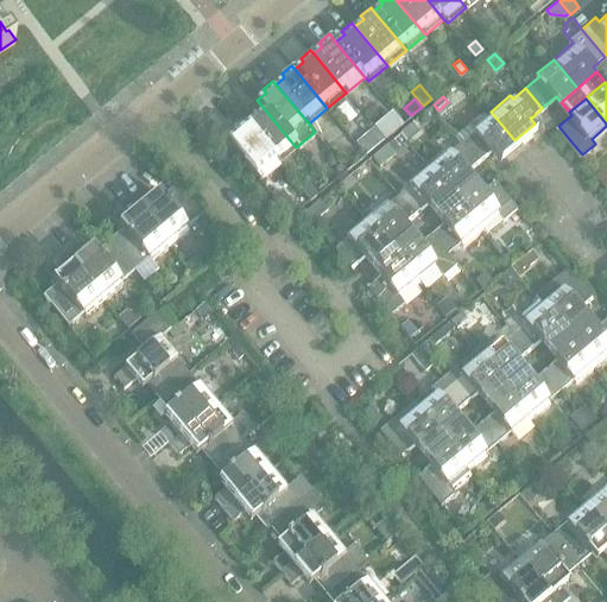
[(296,147),(260,105),(251,113),(253,116),(245,124),(277,163),(296,147)]
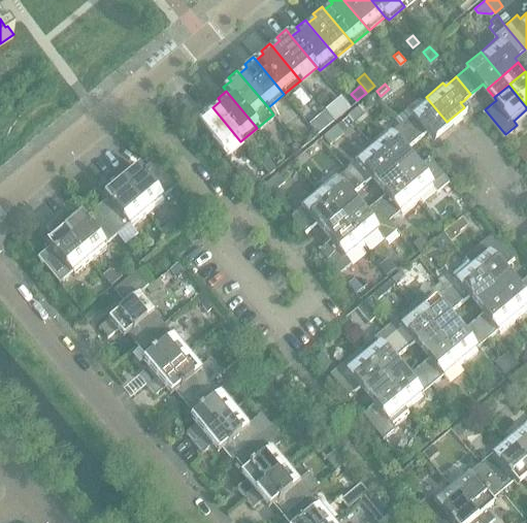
[(408,104),(395,116),(401,123),(416,140),(426,131),(429,129),(433,133),(447,122),(426,97),(412,108),(408,104)]
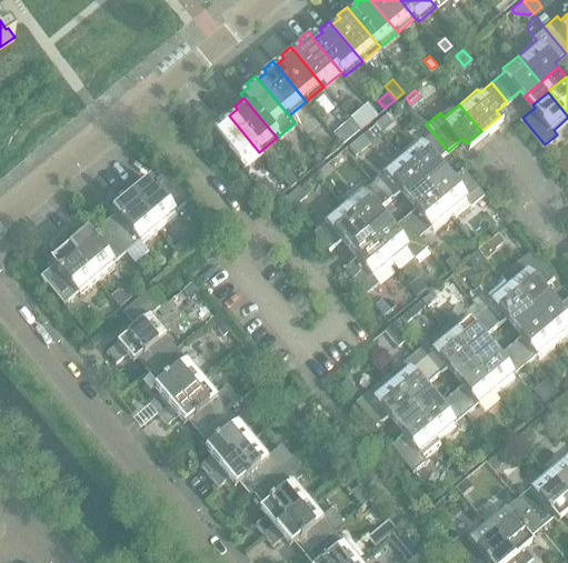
[(382,127),(394,118),(388,111),(378,120),(382,127)]
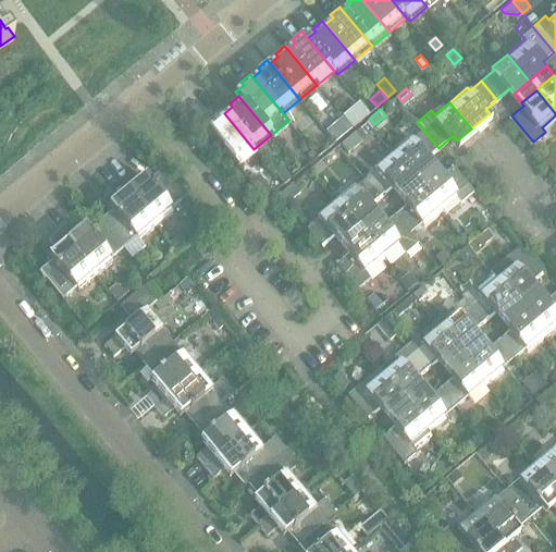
[(254,149),(224,113),(221,110),(212,118),(214,121),(207,127),(237,163),(254,149)]
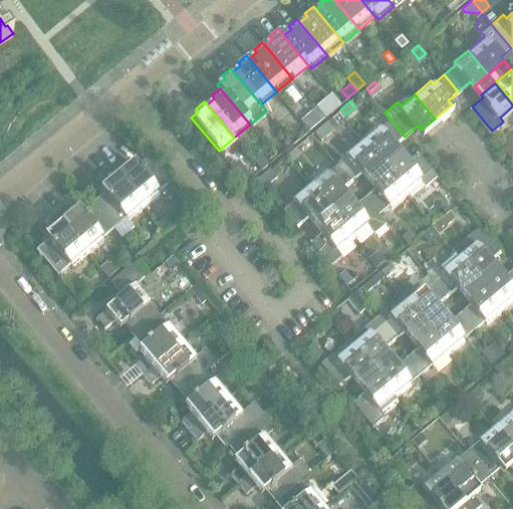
[(323,138),(335,128),(328,119),(315,130),(323,138)]
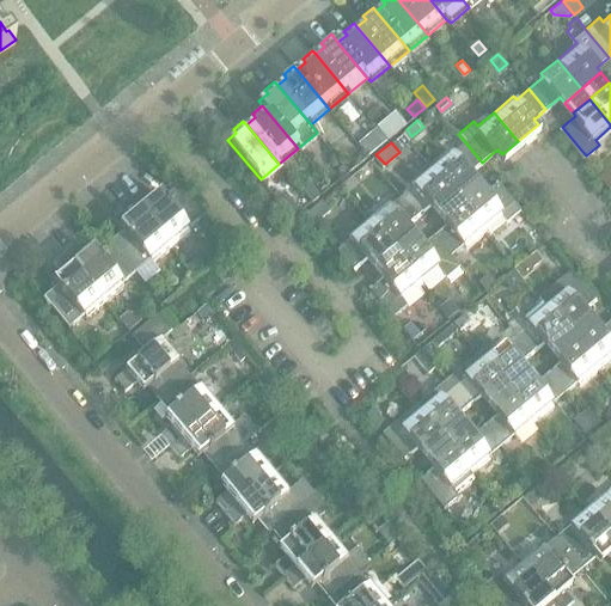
[(448,150),(429,165),(453,195),(476,176),(471,171),(472,170),(482,163),(465,142),(451,153),(448,150)]
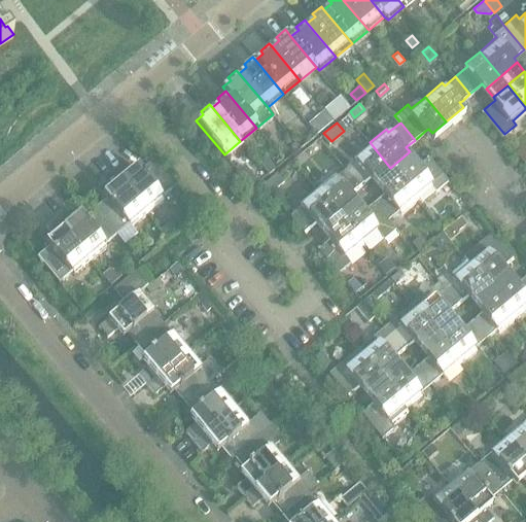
[(357,158),(346,168),(359,185),(371,176),(375,173),(378,178),(390,168),(370,142),(355,154),(357,158)]
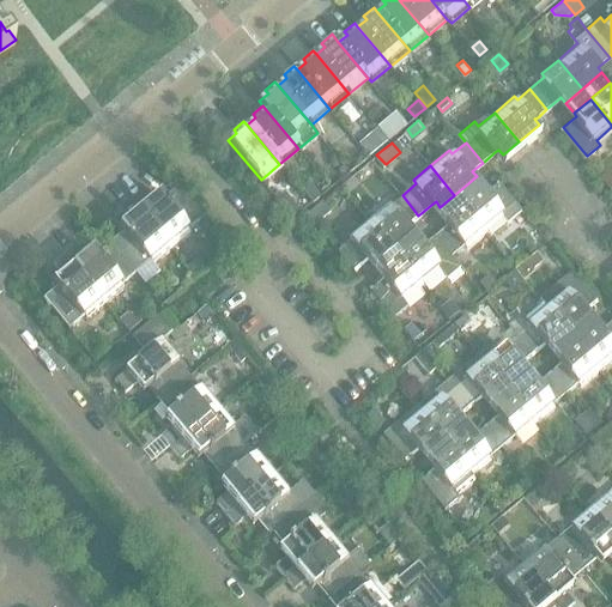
[(611,188),(611,168),(600,176),(611,188)]
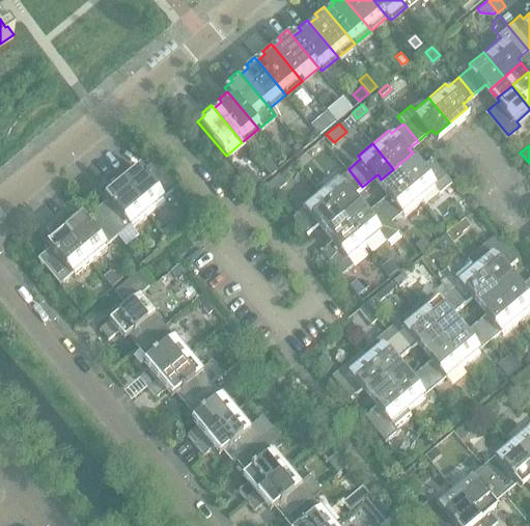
[(419,161),(413,153),(393,169),(381,180),(378,174),(373,177),(387,194),(391,191),(388,187),(400,176),(403,174),(419,161)]
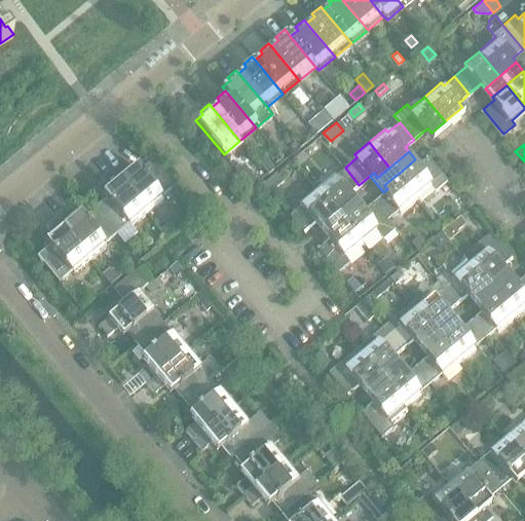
[(400,173),(397,175),(416,199),(418,197),(419,196),(433,185),(437,190),(448,181),(443,174),(427,155),(420,161),(418,163),(415,159),(400,173)]
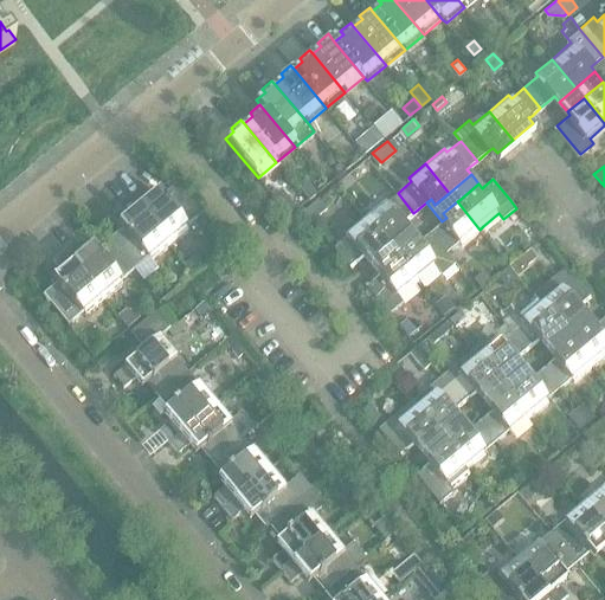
[(186,224),(201,212),(178,182),(155,200),(143,185),(130,194),(172,243),(190,227),(186,224)]
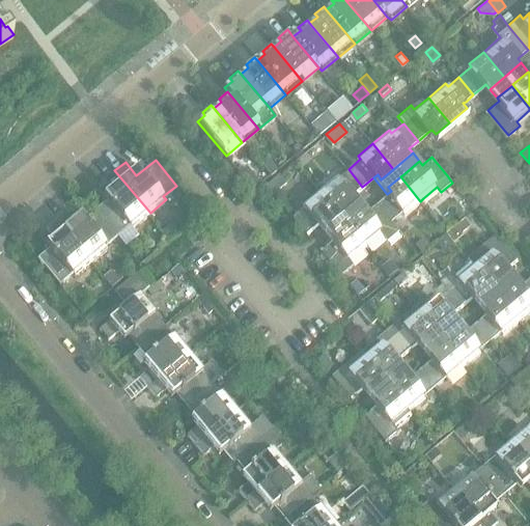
[(337,173),(318,189),(338,214),(357,199),(358,198),(355,193),(362,187),(349,169),(340,176),(337,173)]
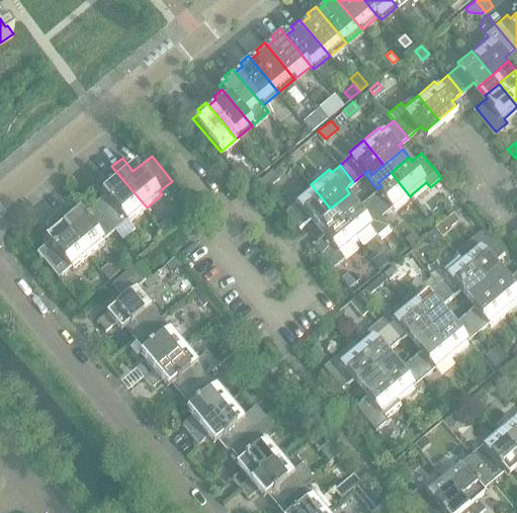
[(132,220),(147,207),(111,166),(103,173),(113,186),(95,202),(116,227),(128,217),(132,220)]
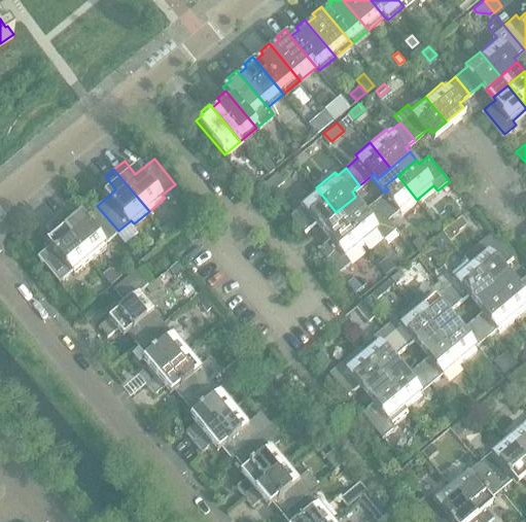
[(272,189),(284,178),(278,171),(266,181),(272,189)]
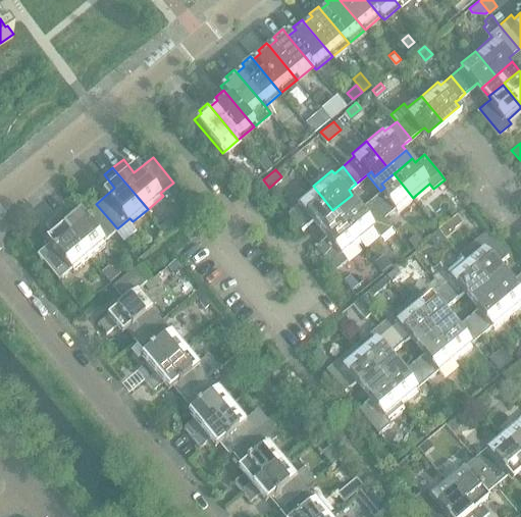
[(380,191),(369,200),(383,217),(399,205),(401,208),(413,198),(394,173),(381,184),(384,188),(380,191)]
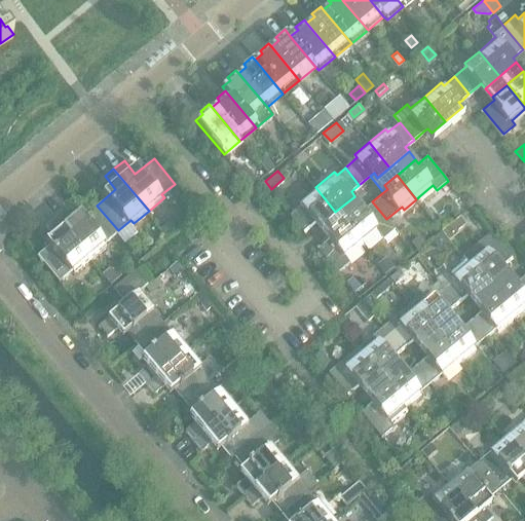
[(305,200),(291,213),(306,231),(317,222),(321,219),(324,222),(335,212),(315,187),(303,197),(305,200)]
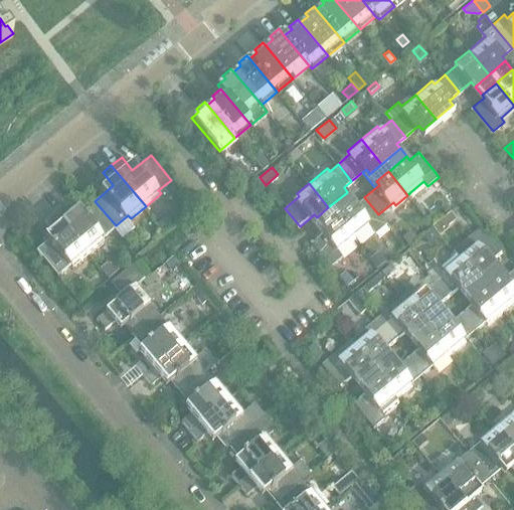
[(355,204),(346,193),(328,207),(317,217),(314,214),(311,217),(322,231),(326,228),(323,225),(335,215),(338,212),(344,207),(347,211),(355,204)]
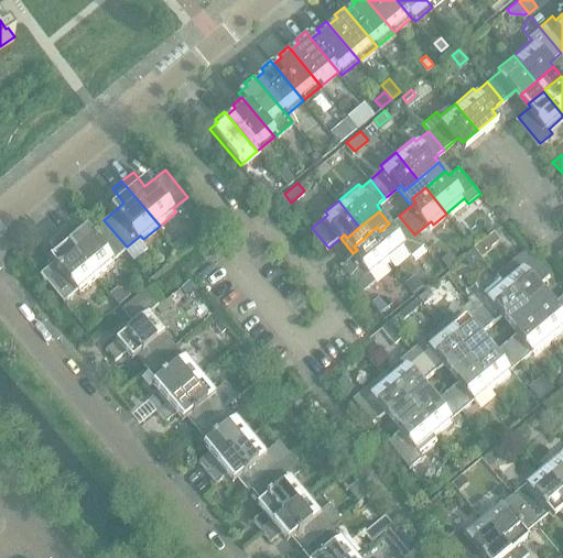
[(370,232),(367,236),(388,262),(392,259),(393,258),(405,248),(411,254),(423,244),(414,234),(399,216),(389,223),(380,231),(377,227),(370,232)]
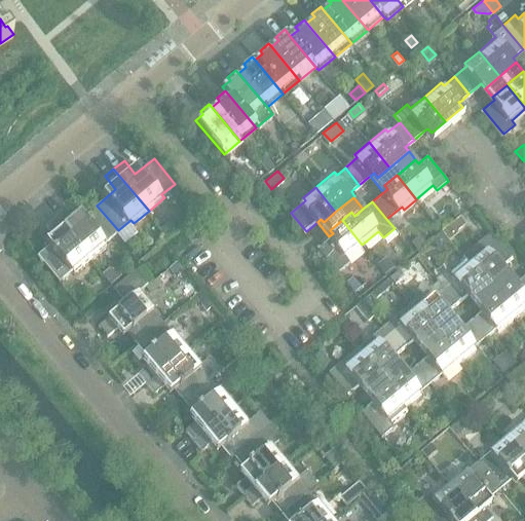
[(105,242),(118,230),(97,206),(78,221),(67,207),(57,216),(91,258),(108,245),(105,242)]
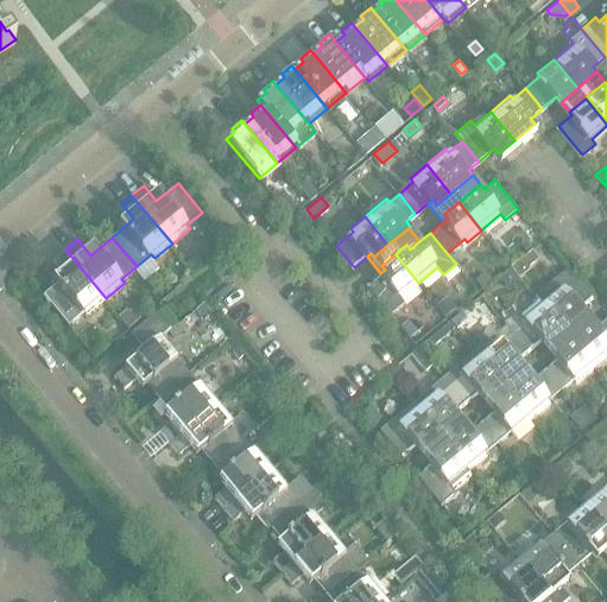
[(511,264),(523,254),(516,245),(504,254),(511,264)]
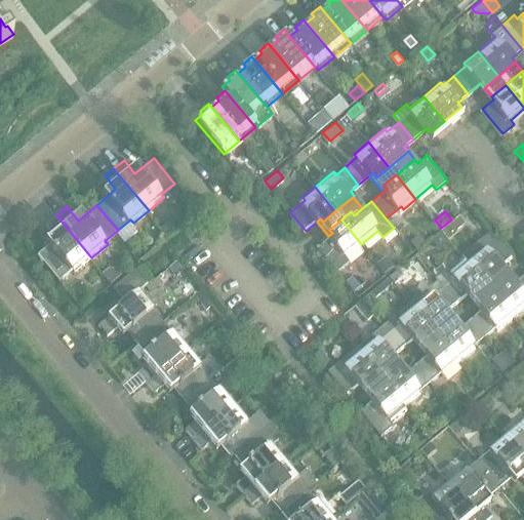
[(77,270),(91,257),(56,215),(47,223),(58,236),(38,252),(59,278),(73,267),(77,270)]
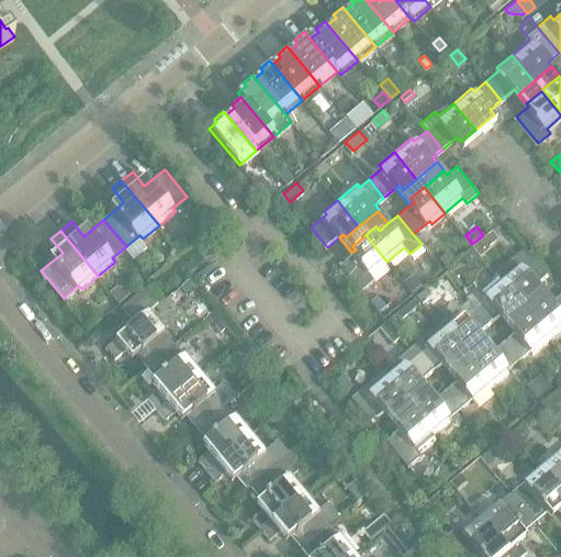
[(172,242),(179,249),(189,243),(181,234),(172,242)]
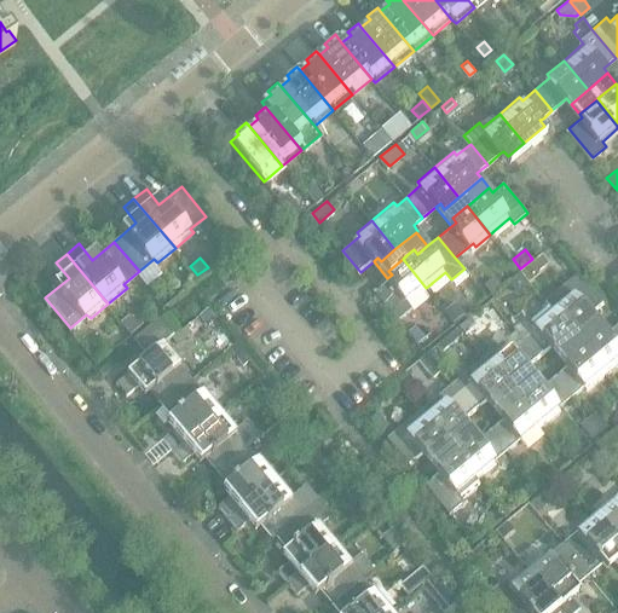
[(387,278),(374,288),(398,318),(413,305),(409,301),(426,288),(403,259),(399,261),(388,271),(392,275),(387,278)]
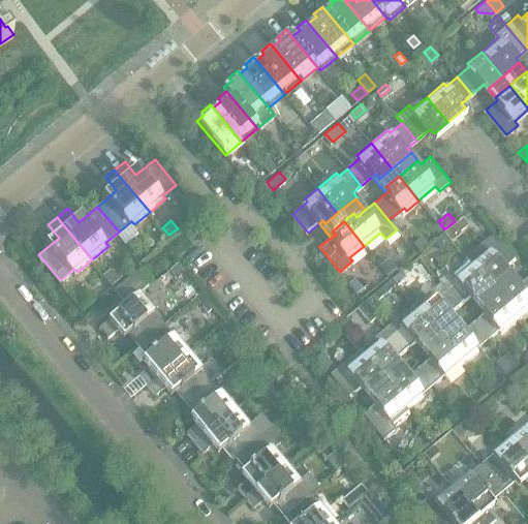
[(436,240),(440,244),(445,245),(451,241),(444,234),(436,240)]
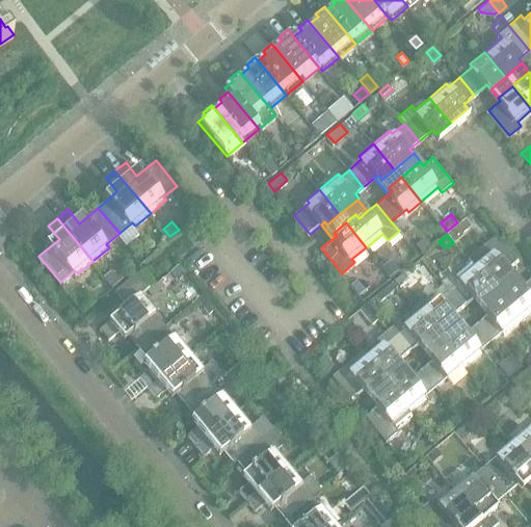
[(497,236),(470,259),(471,260),(473,263),(494,287),(502,280),(500,277),(507,270),(519,260),(497,236)]
